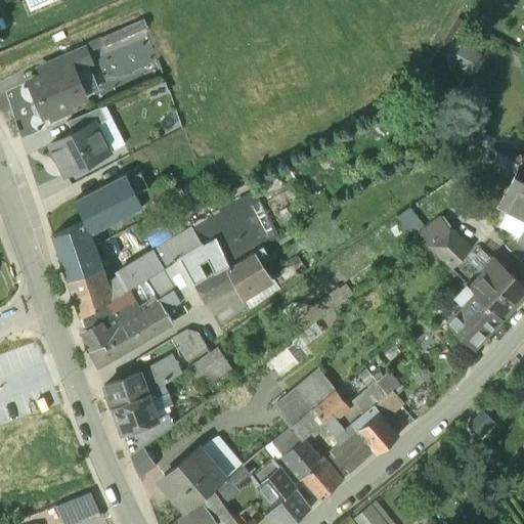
[(144,19),(100,38),(103,45),(147,27),(144,19)]
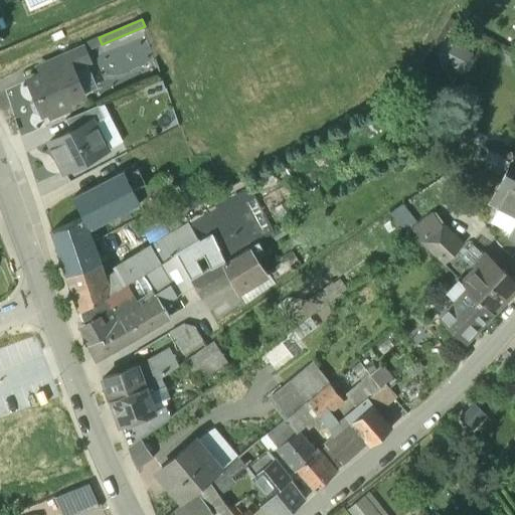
[(81,44),(56,55),(60,66),(69,62),(72,69),(90,62),(81,44)]
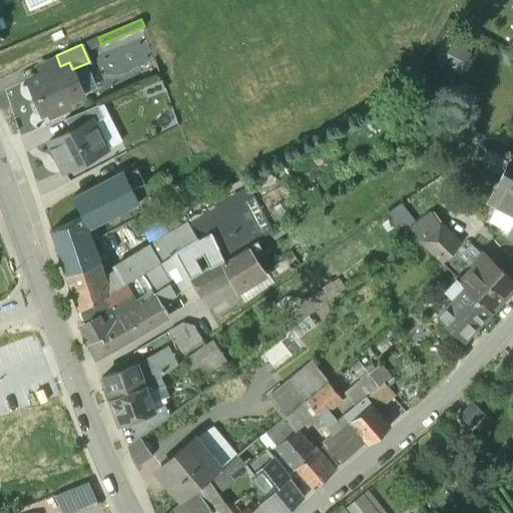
[(72,69),(69,62),(60,66),(28,80),(35,95),(33,95),(30,103),(33,110),(41,113),(82,95),(72,69)]
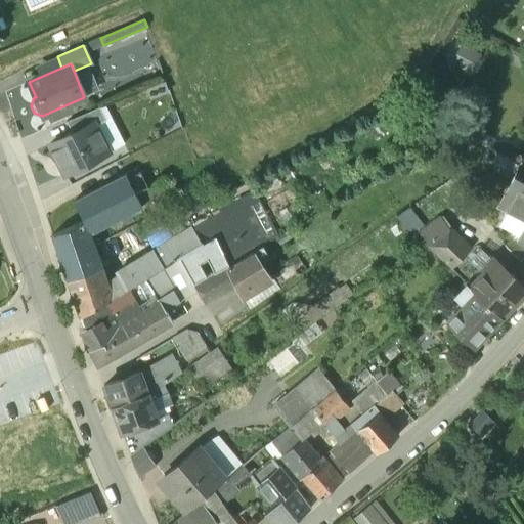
[(99,106),(67,121),(72,132),(74,131),(75,133),(93,123),(94,125),(105,120),(99,106)]
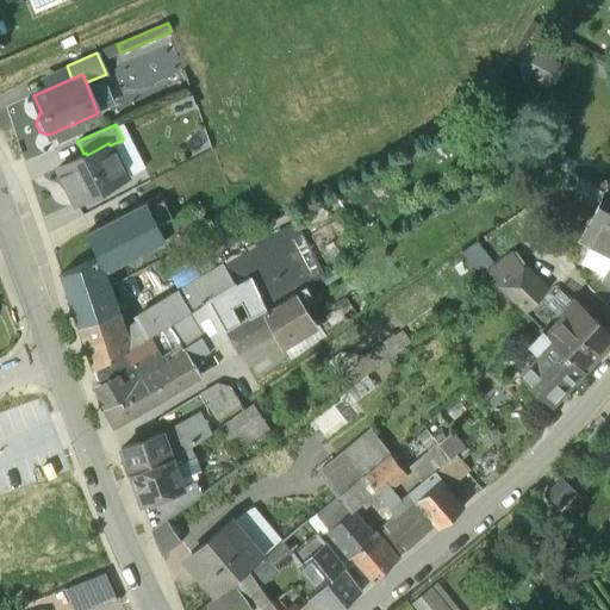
[(109,143),(87,155),(86,153),(83,154),(58,167),(76,203),(126,178),(110,145),(109,143)]
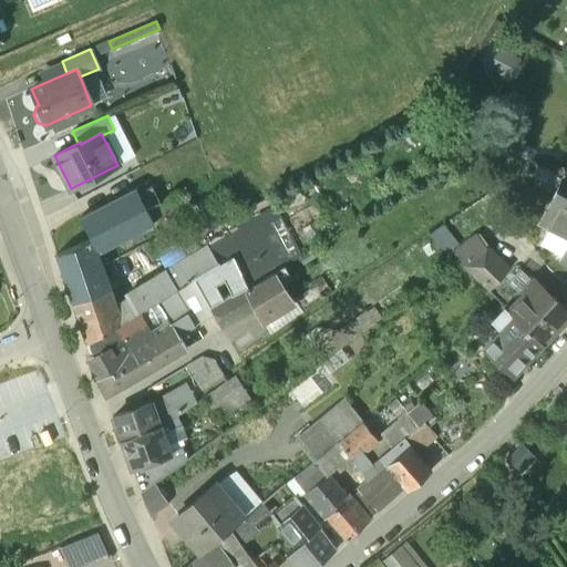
[(566,171),(549,163),(533,194),(550,203),(563,179),(566,181),(566,171)]
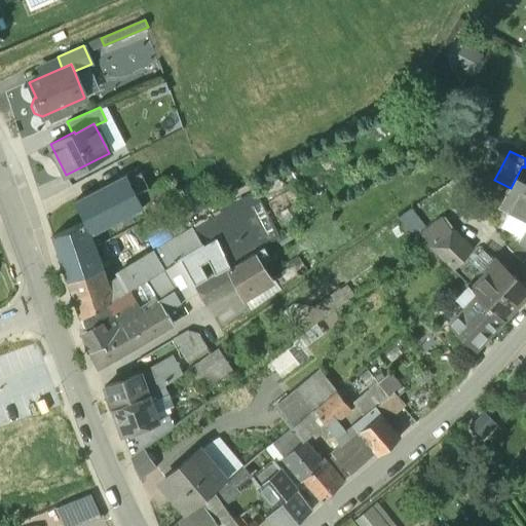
[(525,167),(522,166),(511,188),(500,208),(508,212),(503,220),(519,240),(518,241),(525,246),(525,167)]
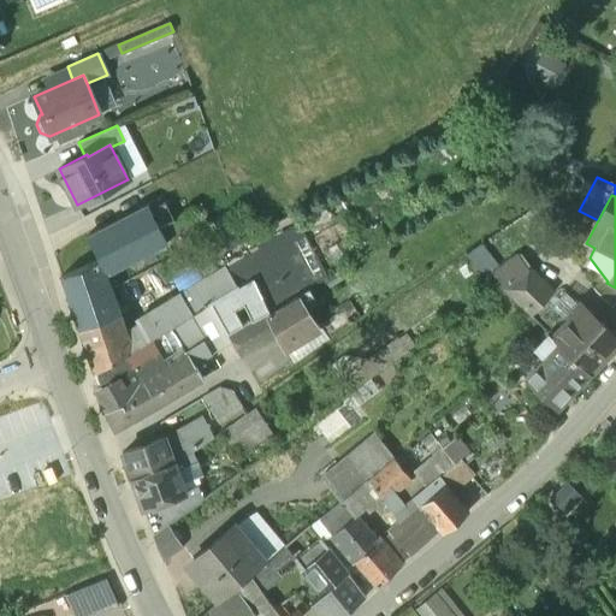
[(147,205),(87,236),(98,259),(105,254),(113,270),(166,242),(147,205)]
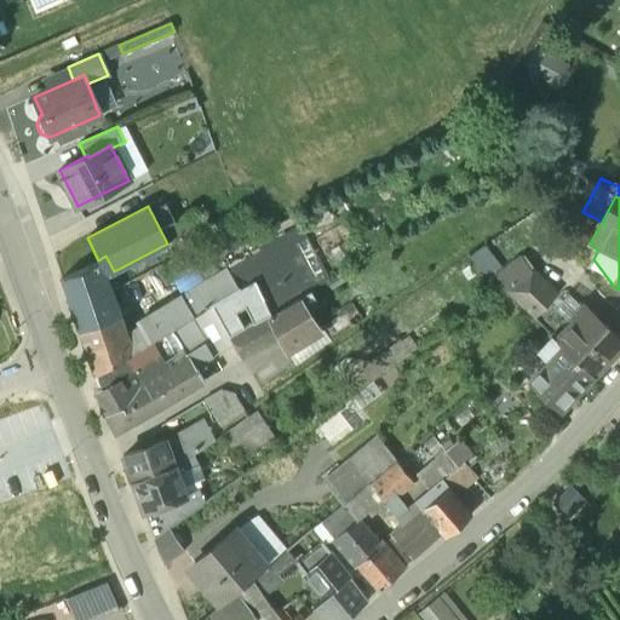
[(201,222),(191,227),(196,236),(207,230),(201,222)]
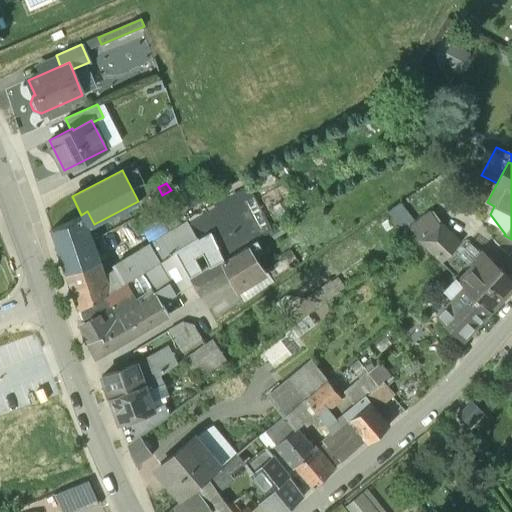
[(210,213),(202,218),(210,232),(223,260),(255,241),(266,234),(245,200),(253,195),(247,184),(207,208),(210,213)]
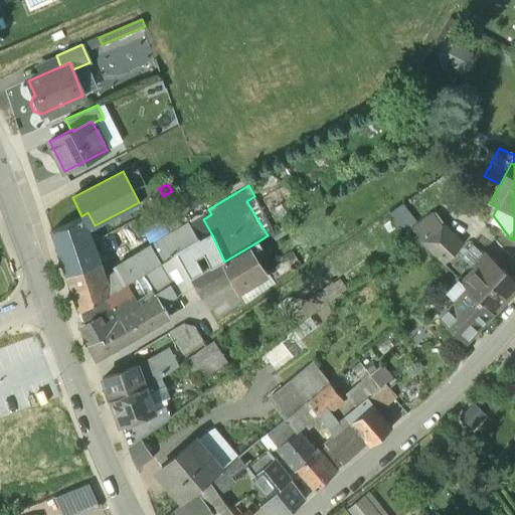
[(390,210),(403,225),(413,216),(401,201),(390,210)]
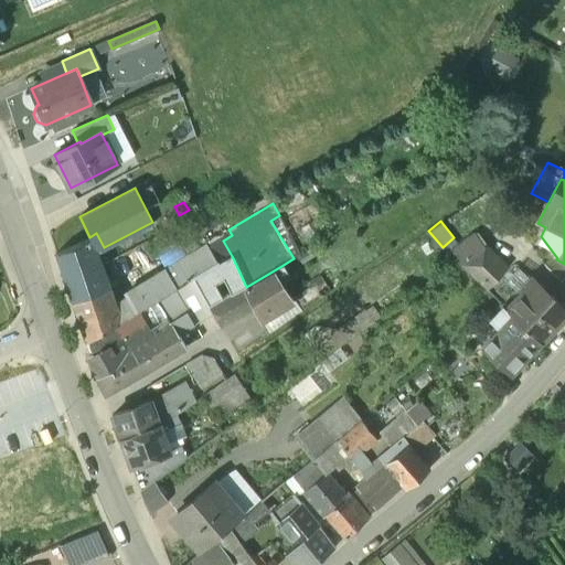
[(545,227),(537,223),(528,242),(545,267),(562,283),(563,283),(564,277),(564,264),(556,259),(557,258),(541,236),(545,227)]
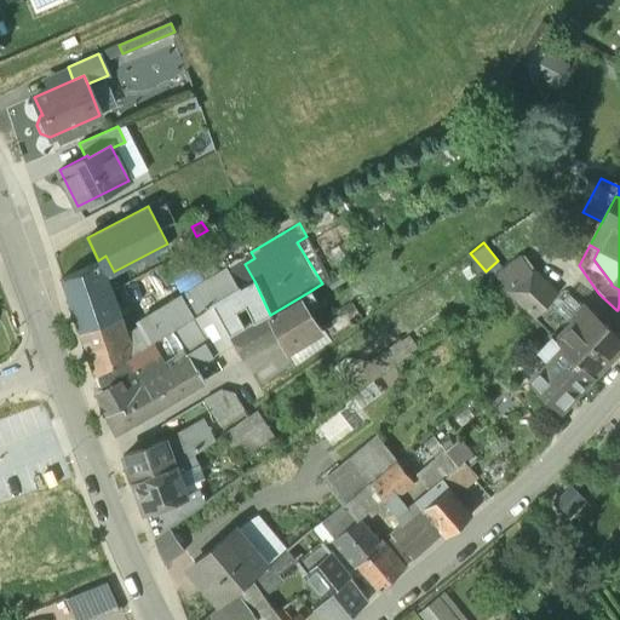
[(99,262),(62,277),(79,329),(119,316),(104,276),(114,271),(105,256),(98,260),(99,262)]
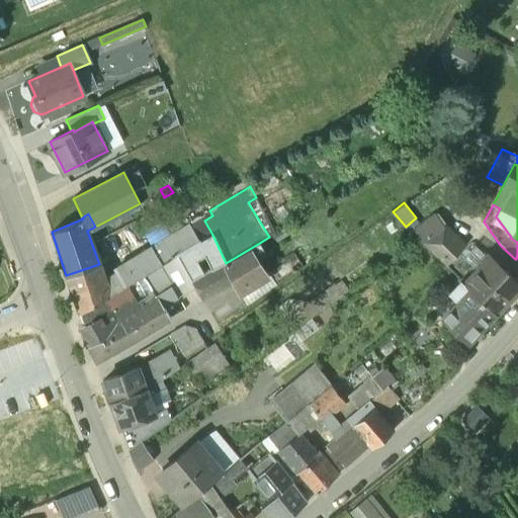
[(204,221),(192,228),(200,242),(212,235),(204,221)]
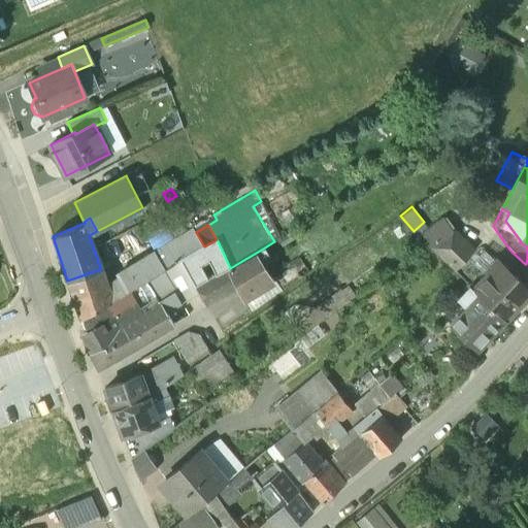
[(453,229),(429,245),(453,268),(472,248),(453,229)]
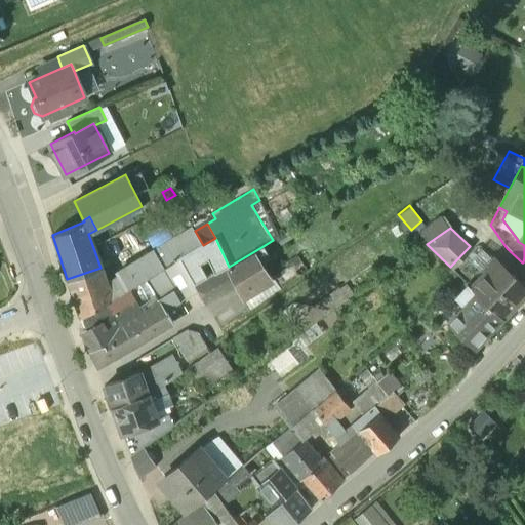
[(194,229),(167,244),(176,260),(180,258),(203,245),(195,231),(194,229)]
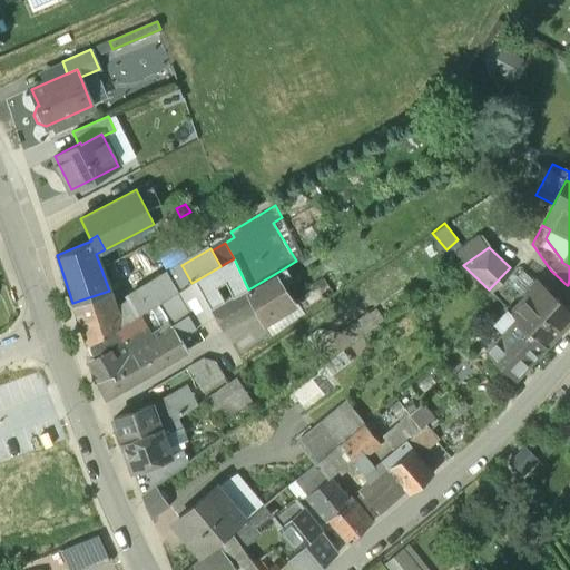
[(220,266),(196,281),(216,316),(223,328),(247,315),(258,310),(248,290),(234,258),(220,266)]
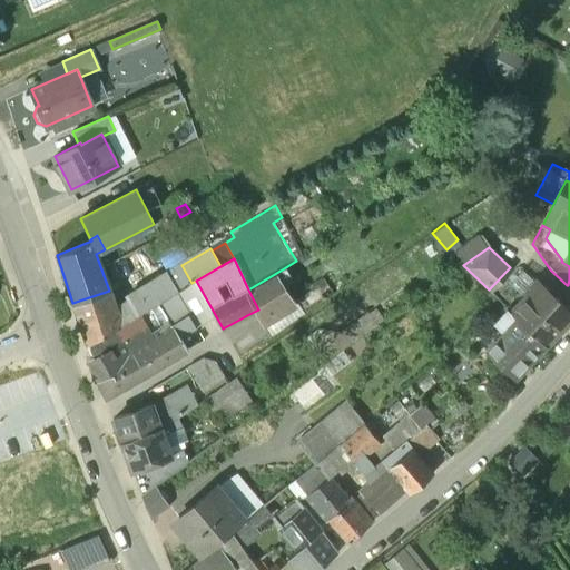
[(182,265),(167,274),(177,291),(192,283),(182,265)]
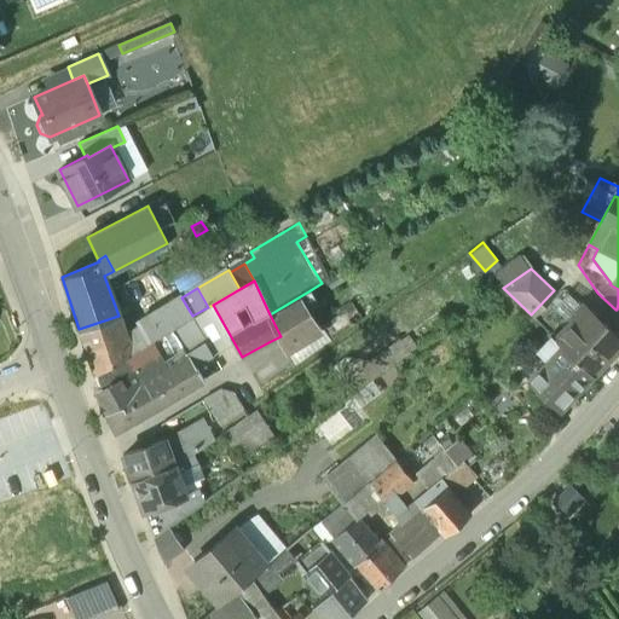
[(308,291),(270,314),(281,336),(287,350),(314,331),(302,312),(316,304),(308,291)]
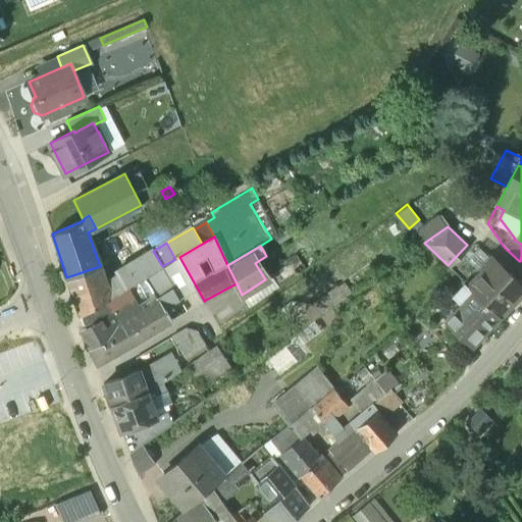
[(116,276),(123,289),(146,276),(162,266),(153,251),(115,273),(116,276)]
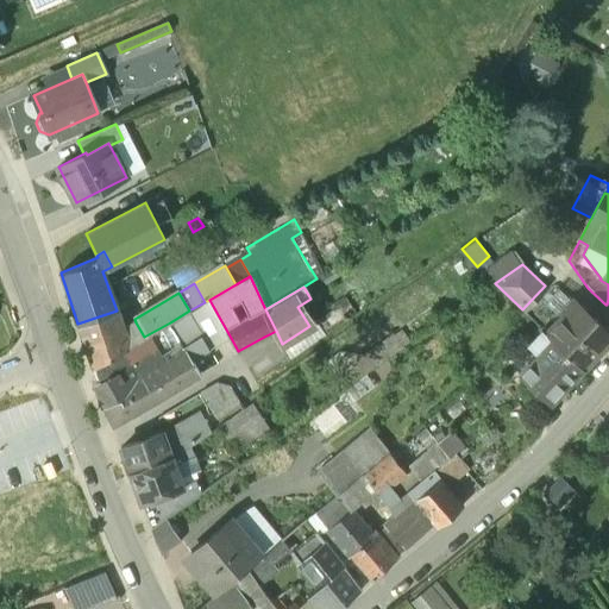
[(186,350),(168,360),(183,384),(200,375),(192,360),(231,338),(209,300),(205,302),(189,311),(170,322),(186,350)]
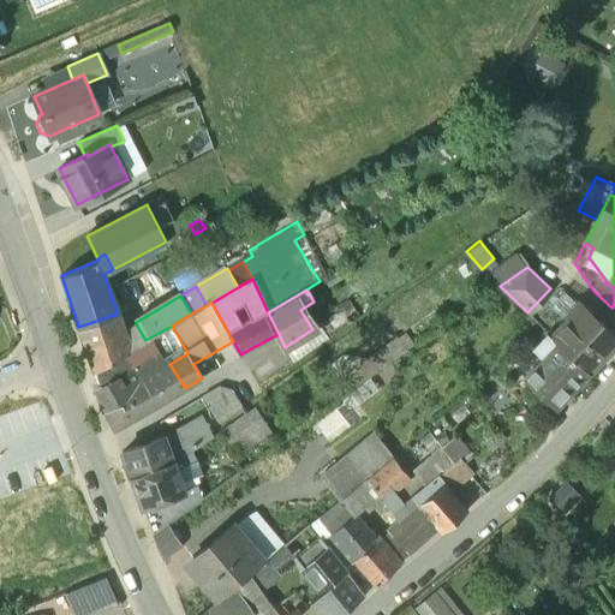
[(340,310),(317,326),(327,340),(358,318),(354,314),(347,320),(340,310)]
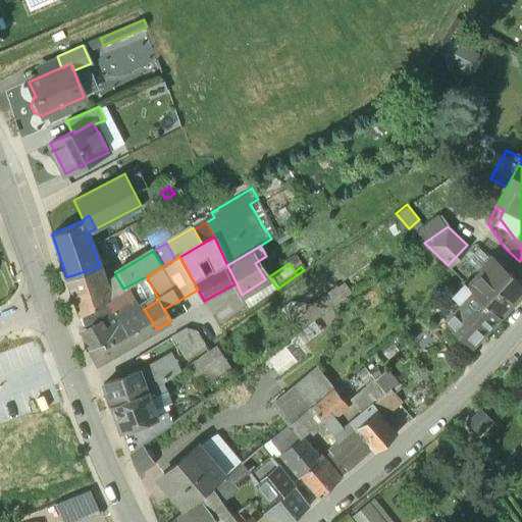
[(521,293),(521,286),(497,263),(486,274),(482,270),(468,286),(473,292),(500,317),(521,293)]
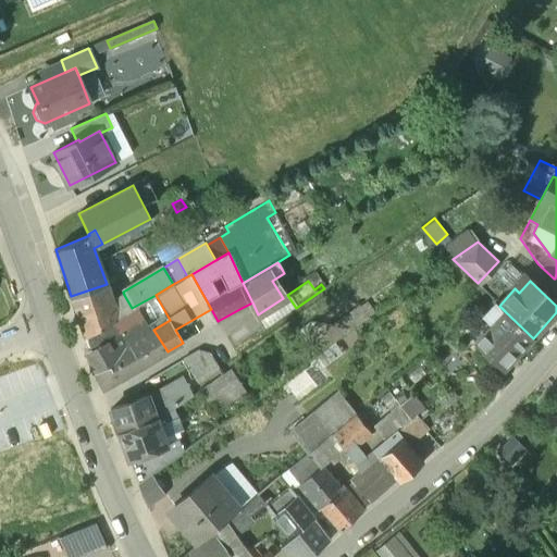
[(107,284),(71,296),(85,336),(132,308),(124,295),(116,301),(113,302),(107,284)]
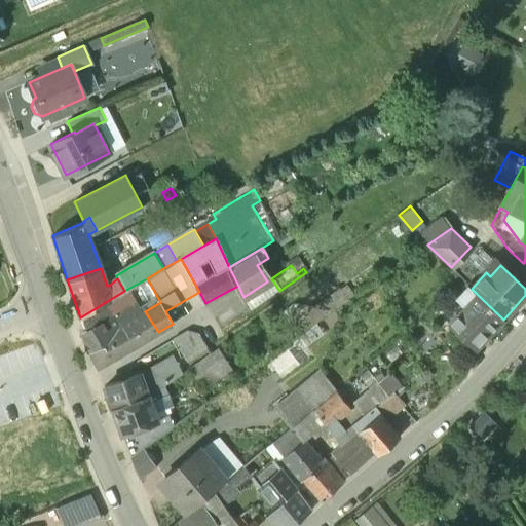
[(124,291),(80,317),(84,330),(117,311),(124,324),(145,311),(160,302),(147,278),(124,291)]
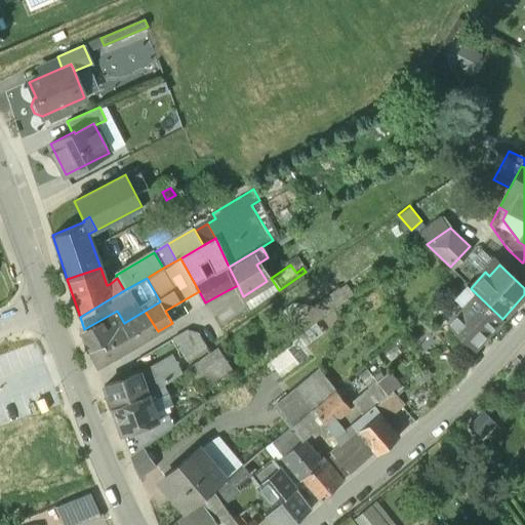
[(300,313),(309,324),(352,294),(344,283),(300,313)]
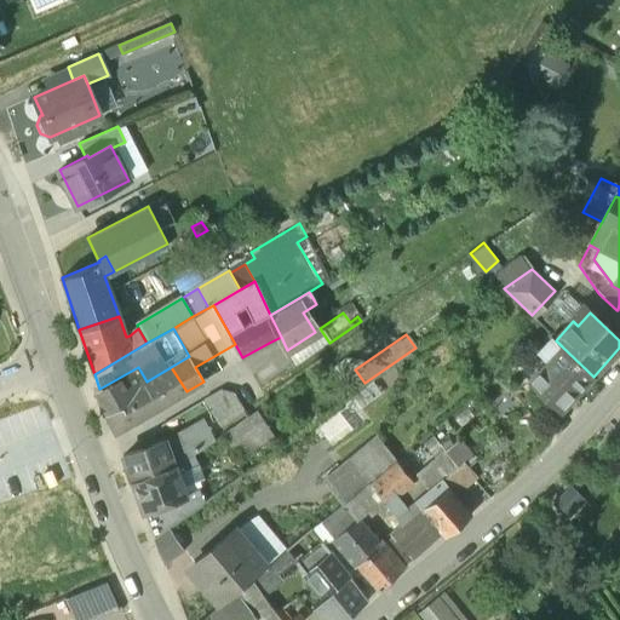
[(593,377),(562,346),(528,382),(560,412),(593,377)]
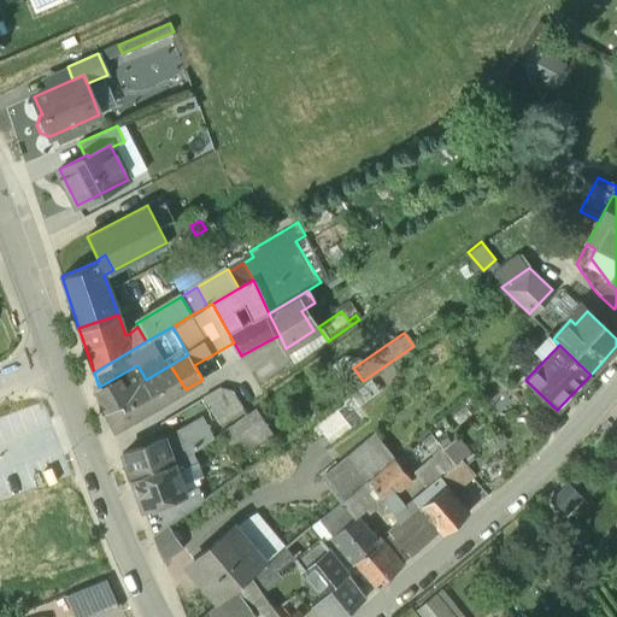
[(99,387),(94,389),(106,412),(131,398),(128,391),(146,380),(137,365),(99,387)]
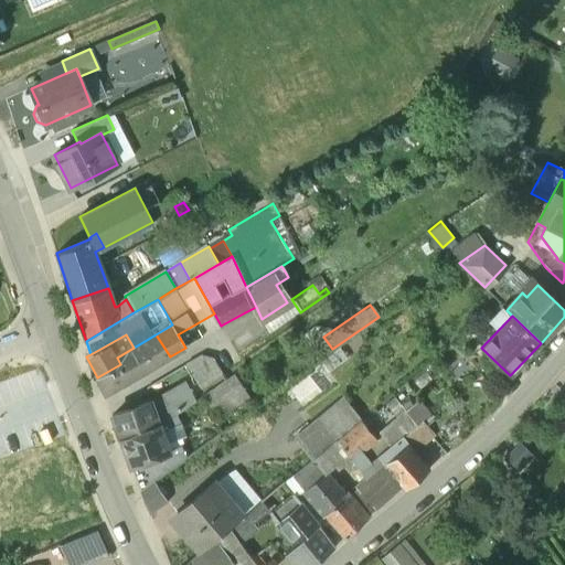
[(120,364),(97,377),(105,394),(129,381),(170,356),(156,334),(134,348),(117,358),(120,364)]
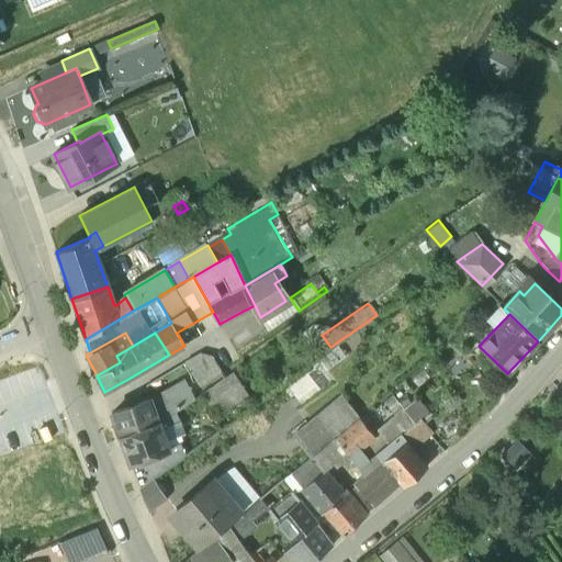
[(201,353),(184,362),(200,386),(222,371),(212,356),(201,353)]
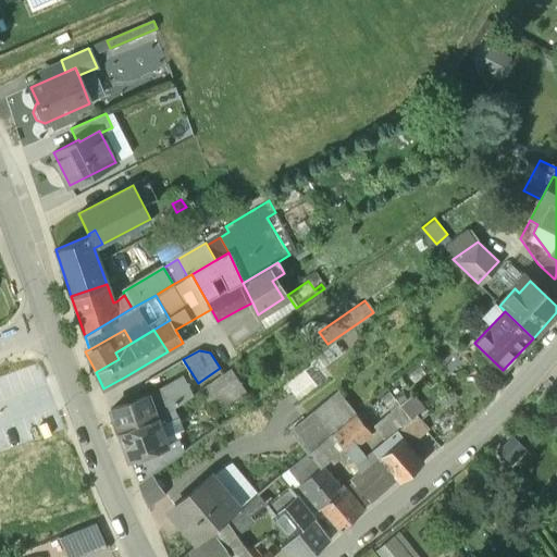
[(231,371),(200,392),(214,412),(244,391),(231,371)]
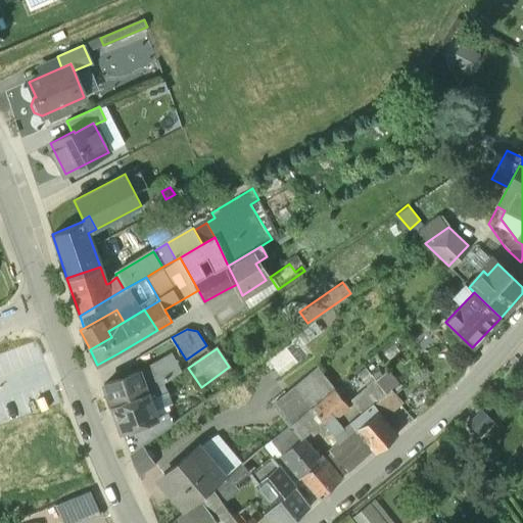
[(174,353),(169,357),(173,366),(178,363),(174,353)]
